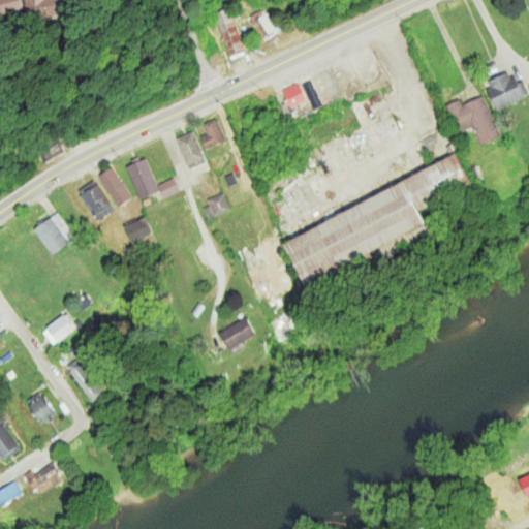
[(67,9),(65,0),(0,0),(0,13),(25,8),(27,18),(67,9)]
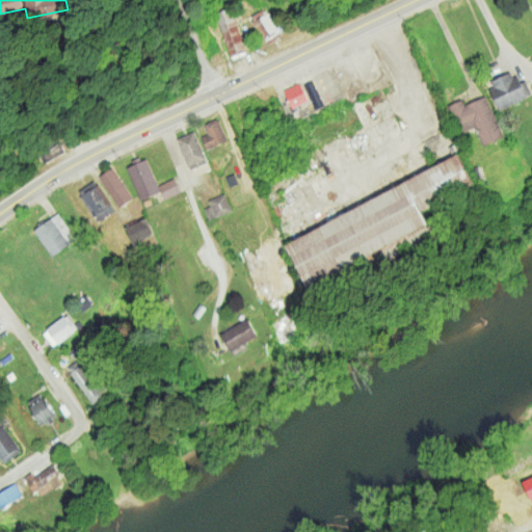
[(246,51),(230,57),(216,14),(231,7),(246,51)]
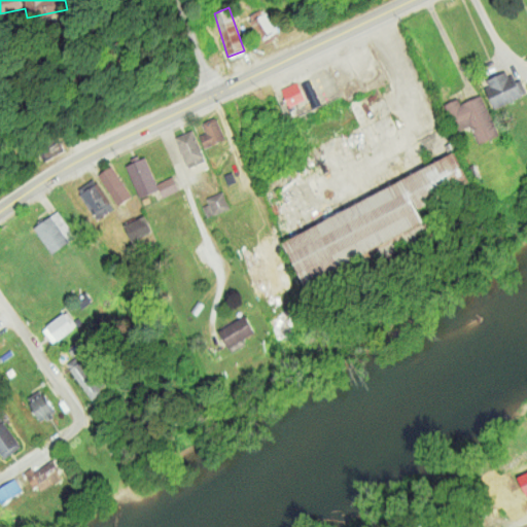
[(260,42),(277,32),(264,12),(249,25),(260,42)]
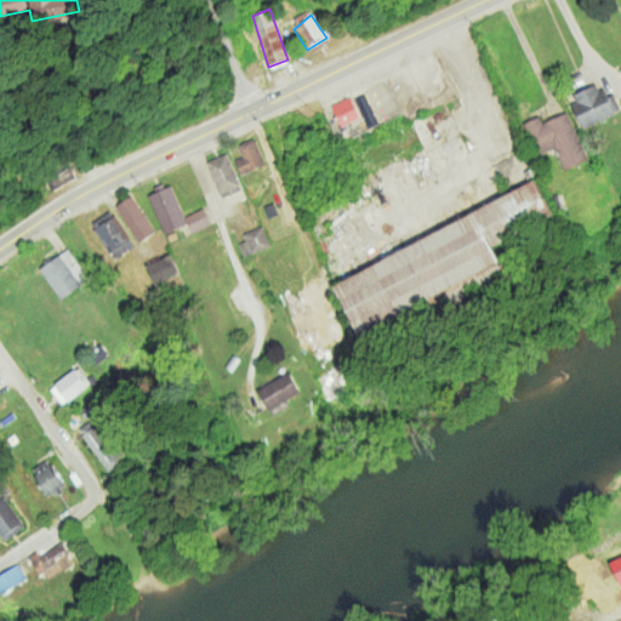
[(613,114),(620,109),(613,95),(605,97),(602,90),(597,91),(594,86),(573,97),(575,104),(571,107),(581,131),(613,114)]
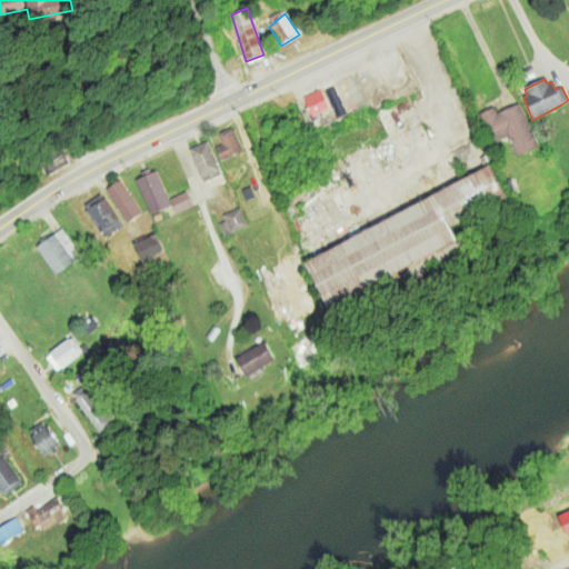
[(319,90),(328,109),(311,116),(302,98),(319,90)]
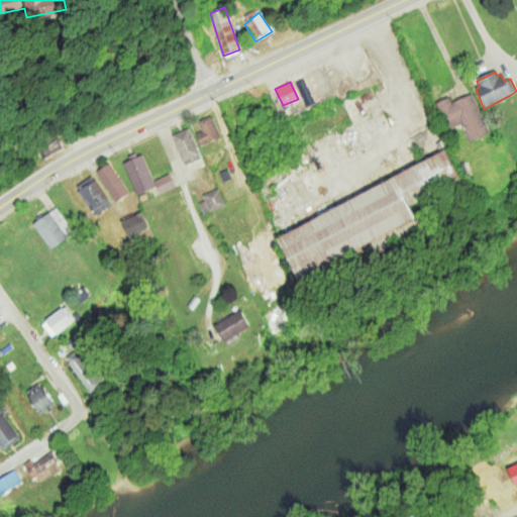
[(487,133),(470,142),(461,124),(447,129),(434,104),(447,97),(451,104),(470,95),(487,133)]
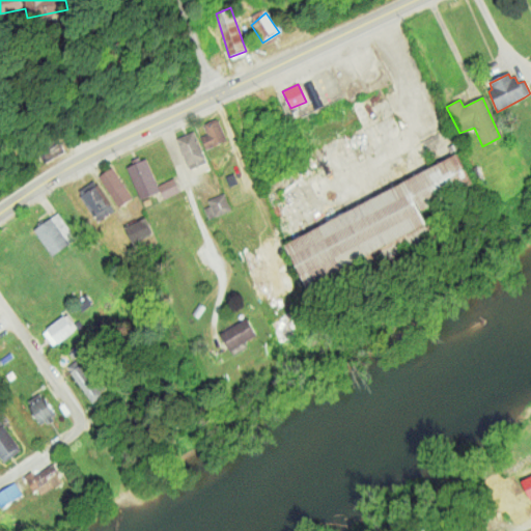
[(216,121),(225,141),(204,150),(199,138),(207,135),(203,126),(216,121)]
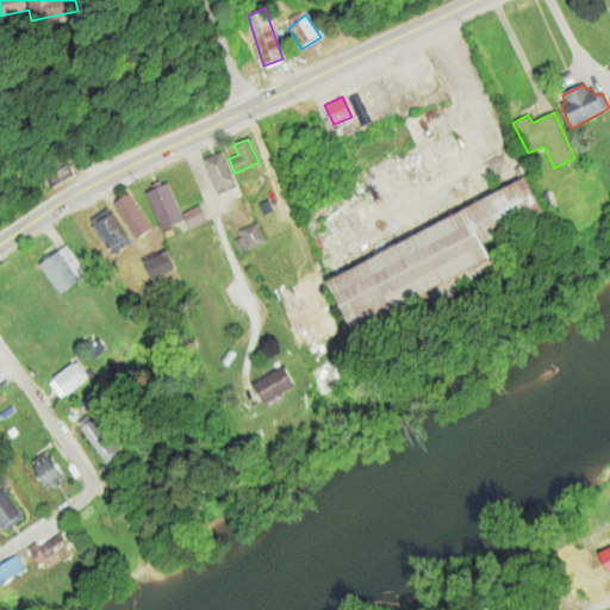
[(221,151),(236,188),(215,198),(201,161),(221,151)]
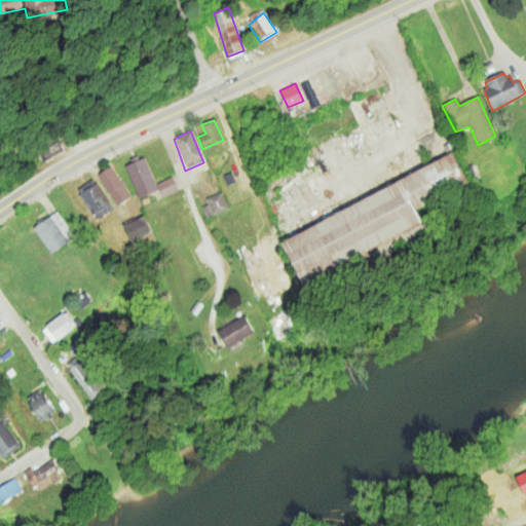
[(64,150),(60,142),(47,148),(51,156),(64,150)]
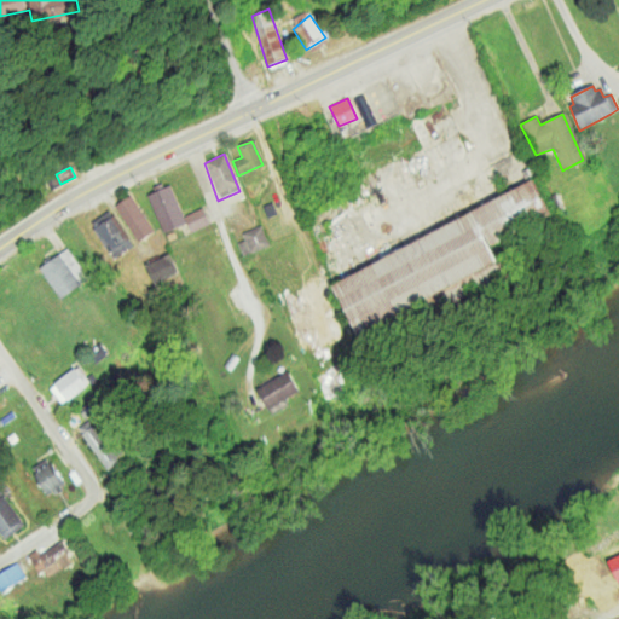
[(532,178),(329,285),(364,351),(567,242),(532,178)]
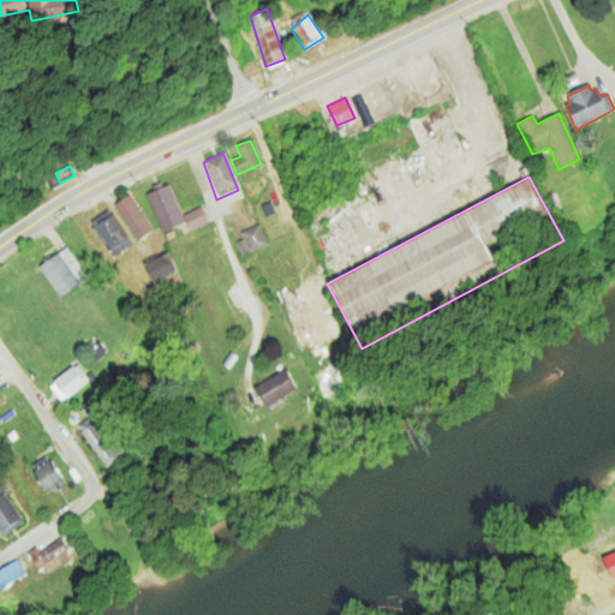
[(147,196),(167,185),(185,221),(162,231),(147,196)]
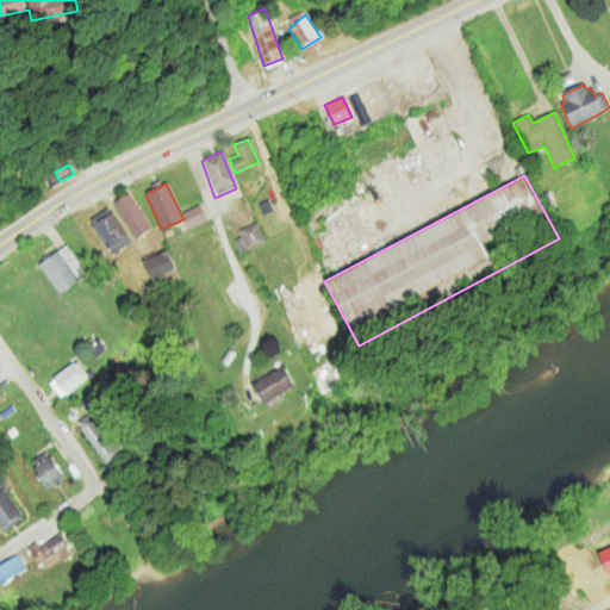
[(113,204),(128,194),(150,225),(135,236),(113,204)]
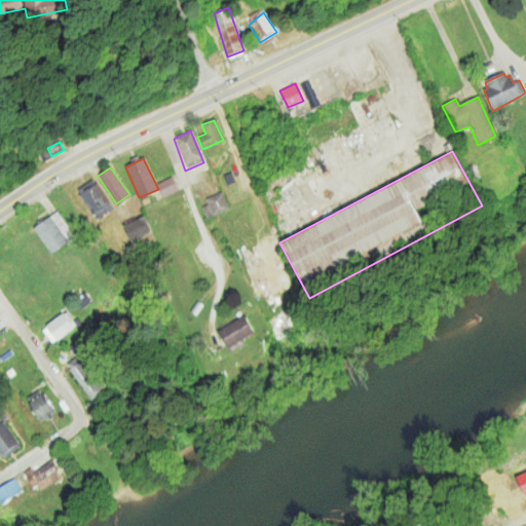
[(98,219),(114,208),(92,177),(76,189),(98,219)]
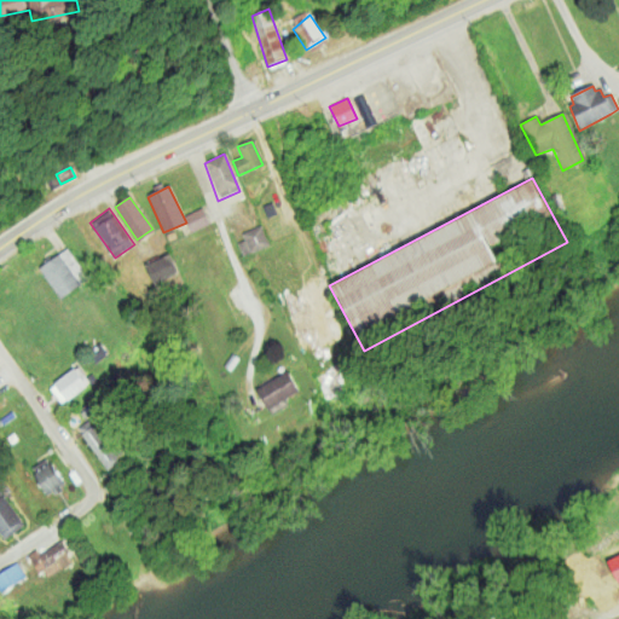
[(243,233),(250,253),(270,244),(260,225),(243,233)]
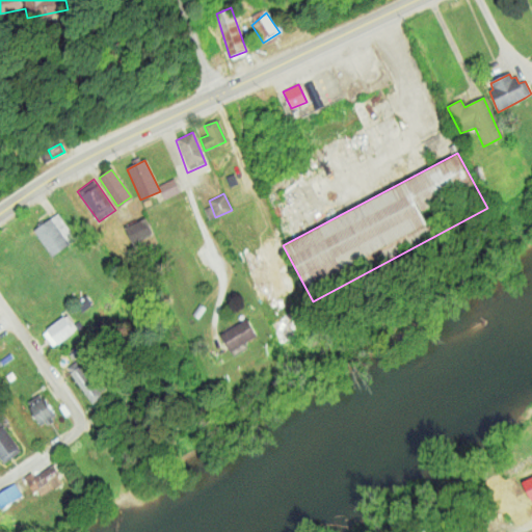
[(52,257),(77,239),(58,212),(33,229),(52,257)]
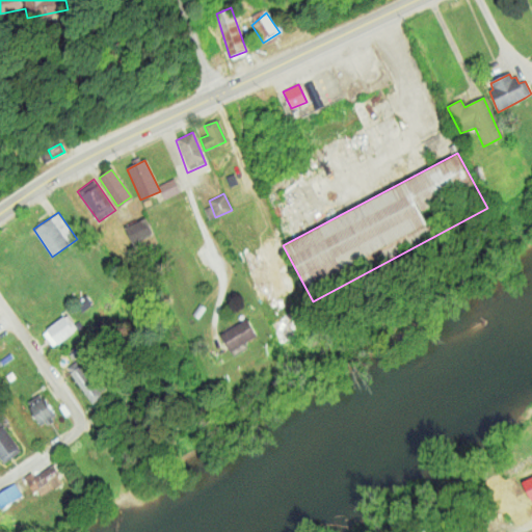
[(126,227),(147,217),(154,233),(133,243),(126,227)]
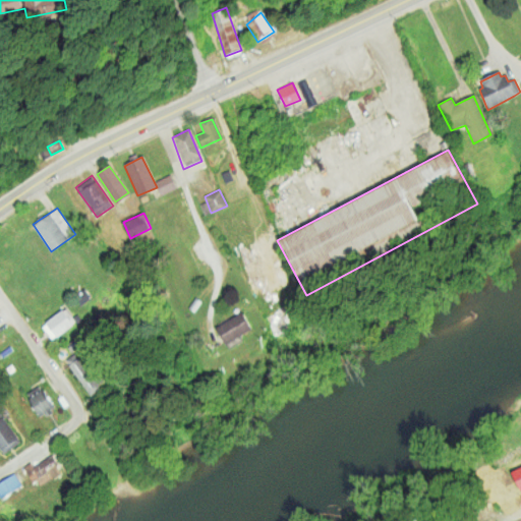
[(195,298),(201,303),(192,312),(187,308),(195,298)]
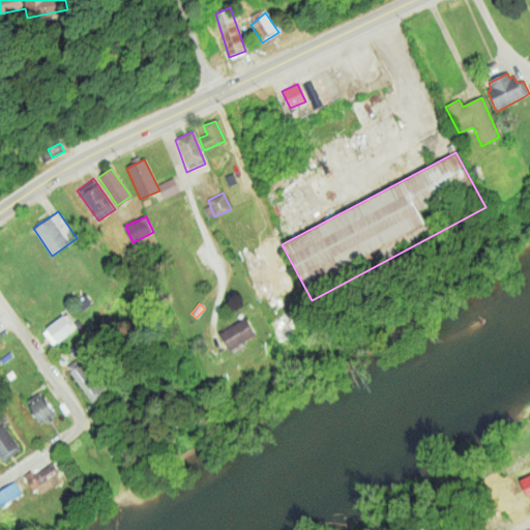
[(53,346),(75,328),(63,314),(41,331),(53,346)]
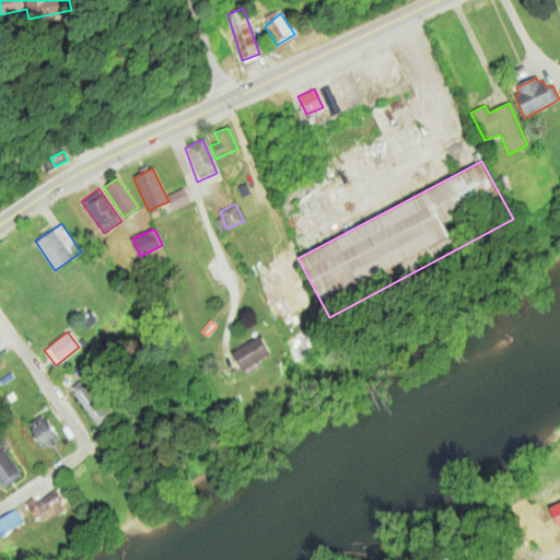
[(299,331),(305,340),(290,351),(283,342),(299,331)]
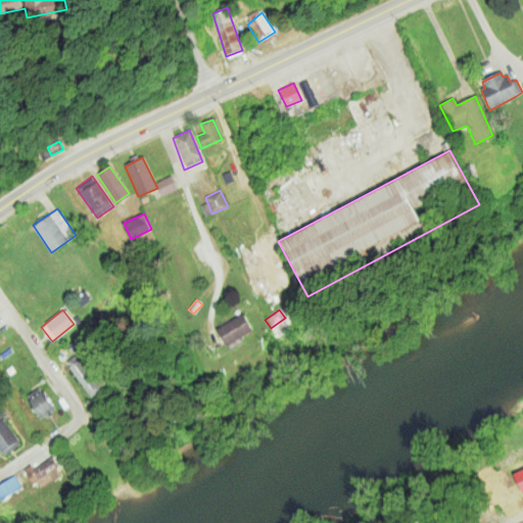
[(252,330),(225,345),(217,328),(241,314),(252,330)]
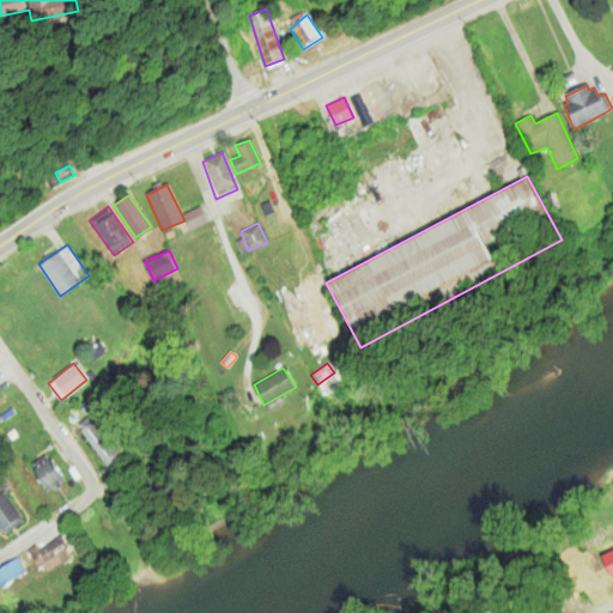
[(83,428),(104,466),(121,455),(99,418),(83,428)]
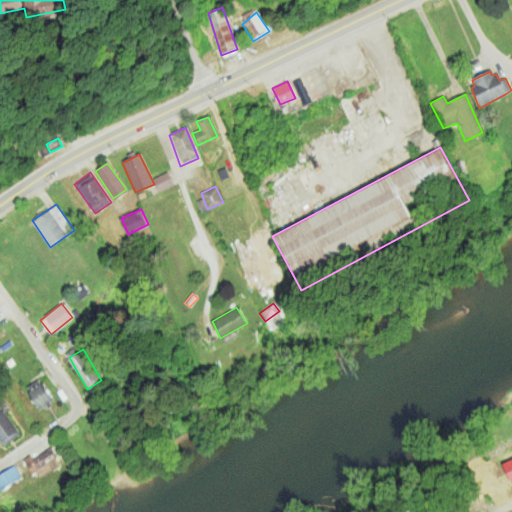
[(26,386),(39,409),(53,401),(40,378),(26,386)]
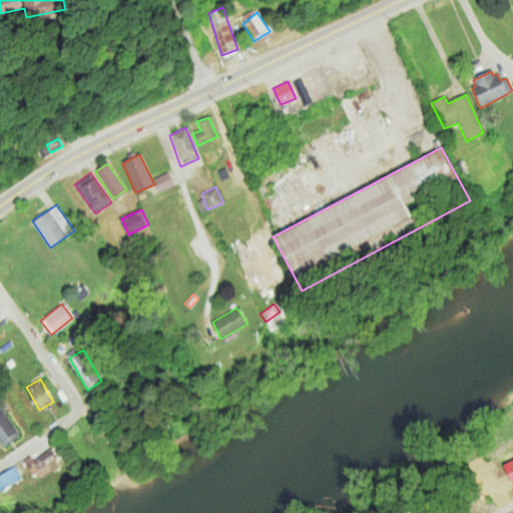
[(0,406),(0,442),(3,447),(20,435),(0,406)]
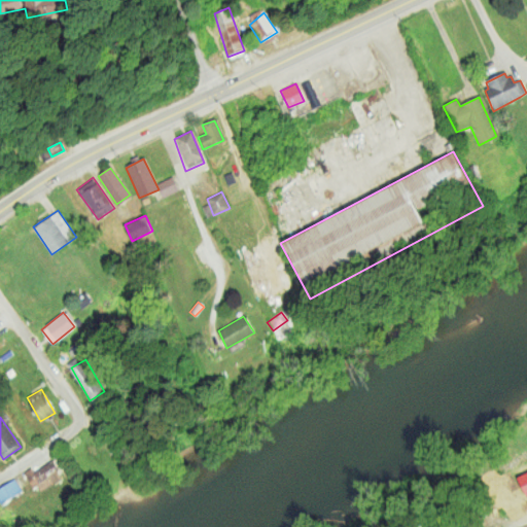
[(62,478),(53,459),(27,472),(36,490),(62,478)]
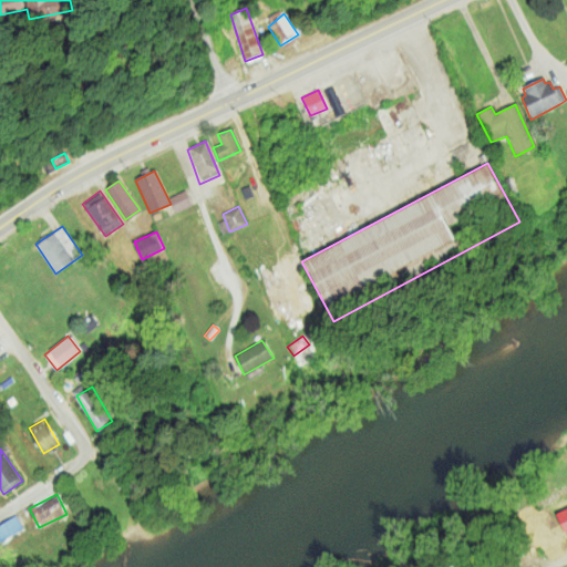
[(566,533),(566,532),(566,507),(557,513),(566,533)]
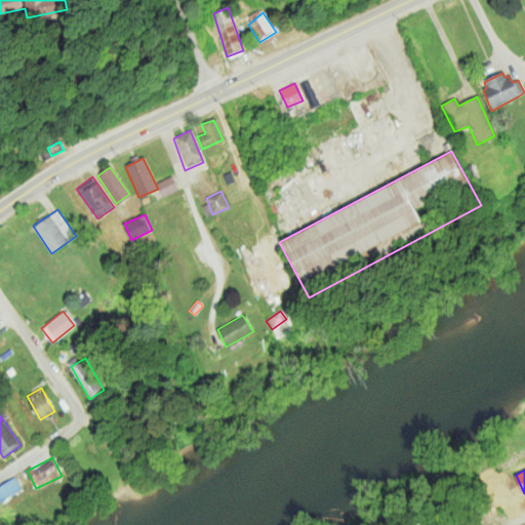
[(0,485),(0,498),(2,501),(23,488),(14,476),(0,485)]
